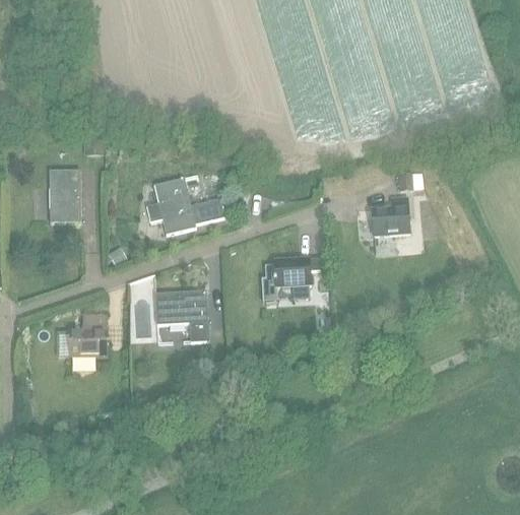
[(104,135),(84,135),(84,152),(104,152),(104,135)]
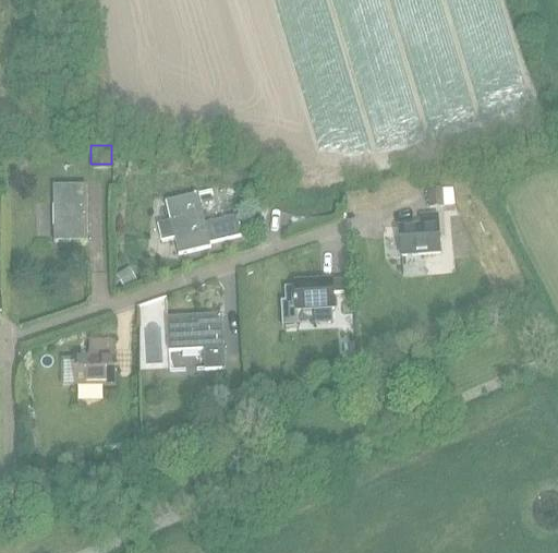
[(52,182),(53,238),(86,237),(85,181),(52,182)]
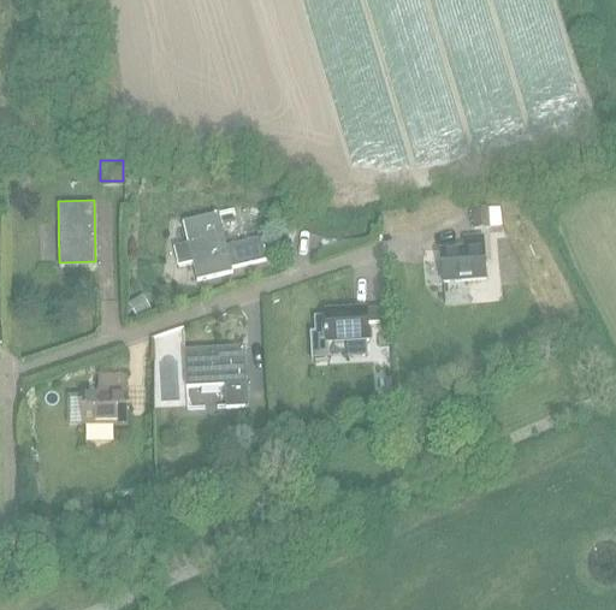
[(490,223),(487,202),(472,203),(473,224),(490,223)]
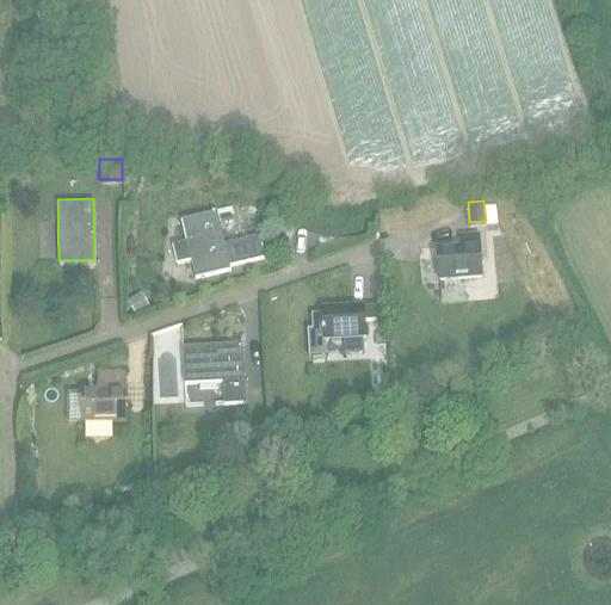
[(187,238),(171,241),(176,260),(190,257),(193,275),(229,266),(228,263),(263,254),(258,232),(223,240),(221,232),(222,232),(217,208),(198,213),(181,216),(184,227),(187,238)]
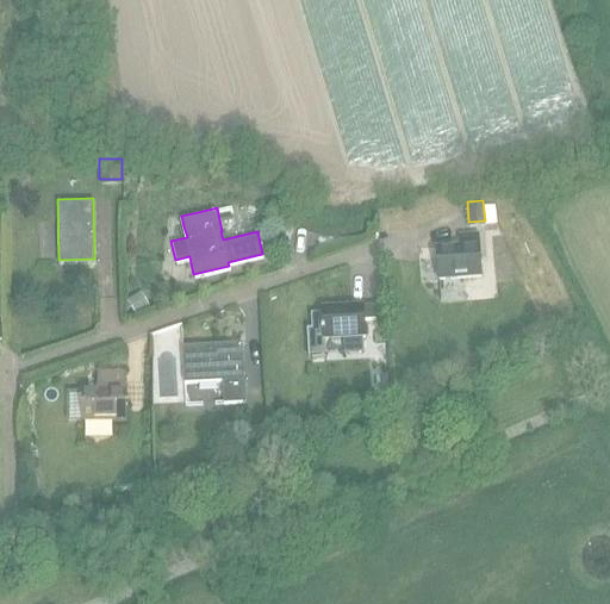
[(435,243),(437,275),(479,273),(475,230),(458,231),(459,242),(435,243)]
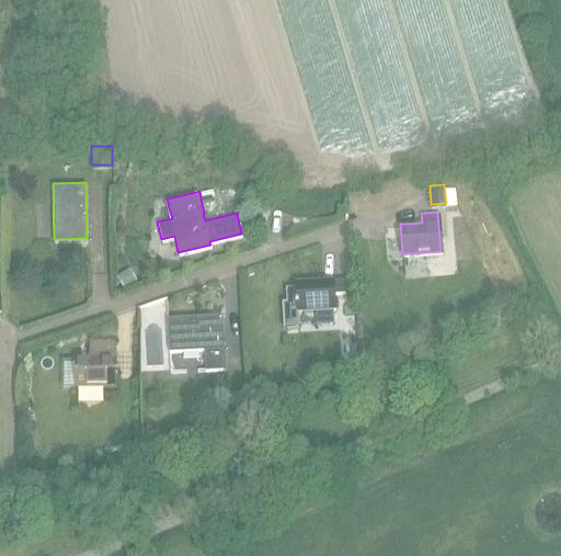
[(127,267),(116,273),(124,287),(136,281),(127,267)]
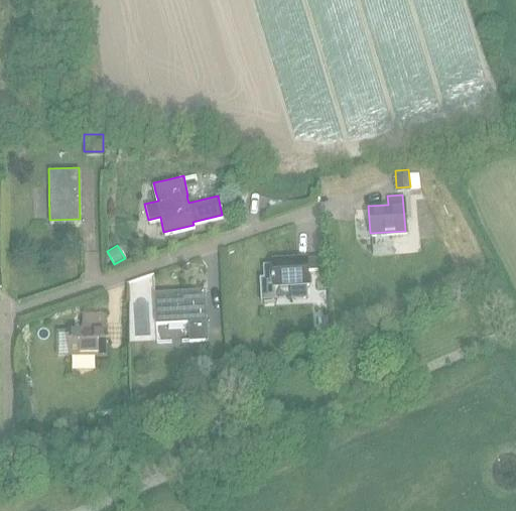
[(262,275),(258,275),(260,297),(273,296),(272,283),(306,281),(305,267),(316,267),(315,254),(271,257),(271,262),(262,262),(262,275)]
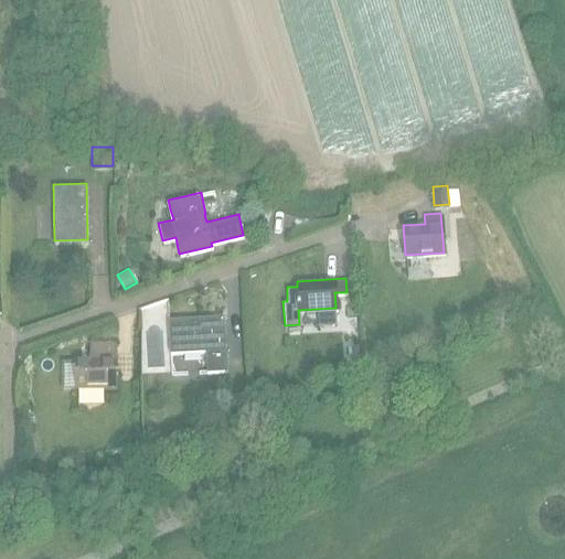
[(223,314),(168,318),(169,352),(206,350),(208,369),(226,368),(225,348),(223,314)]
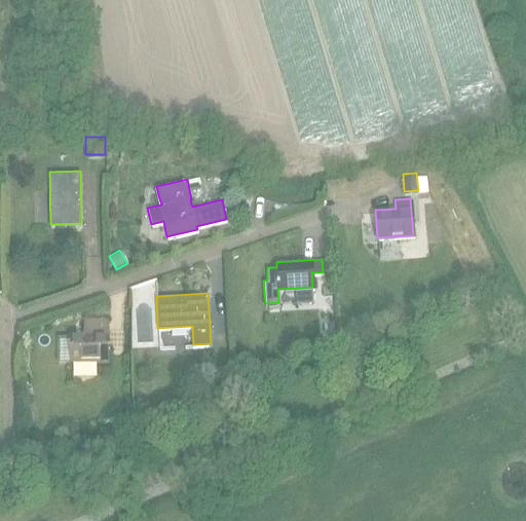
[(83,333),(71,333),(71,360),(107,360),(107,324),(107,317),(83,317),(83,333)]
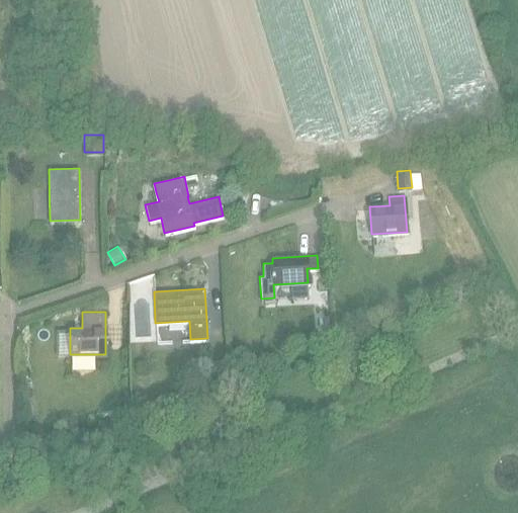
[(222,359),(206,360),(206,372),(222,371),(222,359)]
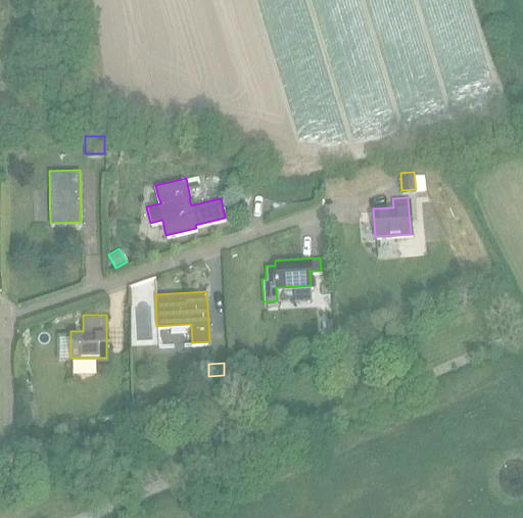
[(5,450),(0,451),(0,466),(10,463),(5,450)]
